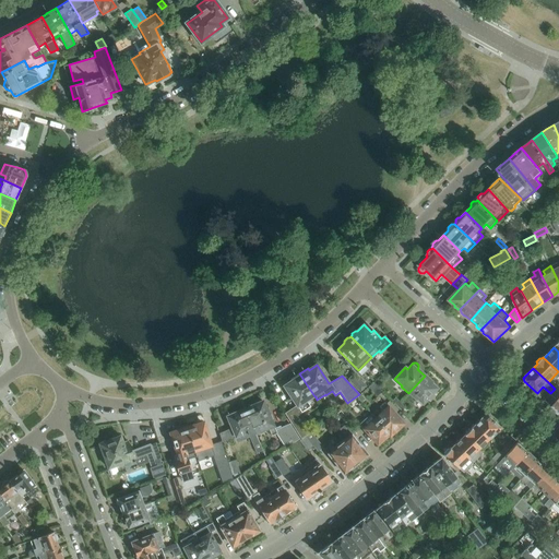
[(297,404),(284,413),(292,424),(298,419),(296,415),(304,411),(310,406),(307,402),(314,396),(299,373),(290,379),(292,381),(285,385),(297,404)]
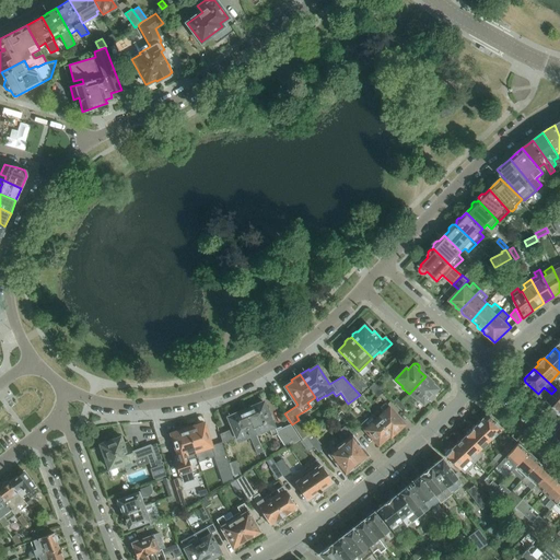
[(354,374),(349,380),(361,392),(366,386),(354,374)]
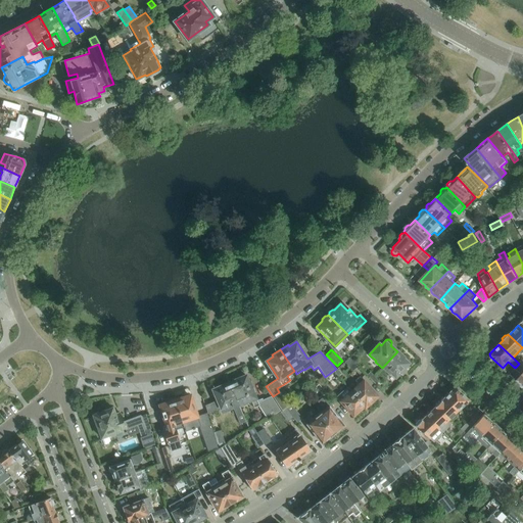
[(405,358),(397,351),(382,368),(389,374),(391,372),(396,378),(400,374),(401,374),(407,369),(405,368),(409,363),(403,359),(405,358)]
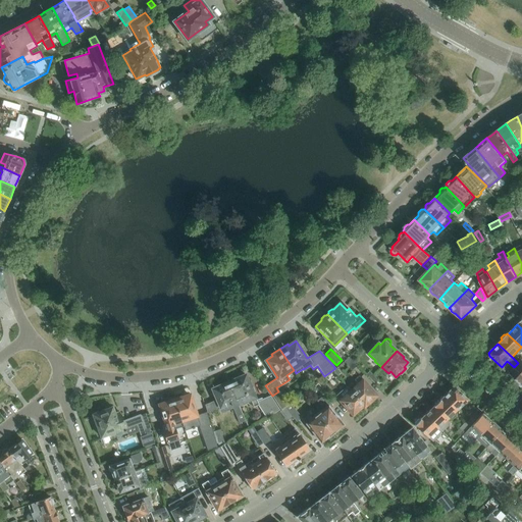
[(349,356),(344,361),(352,370),(358,365),(349,356)]
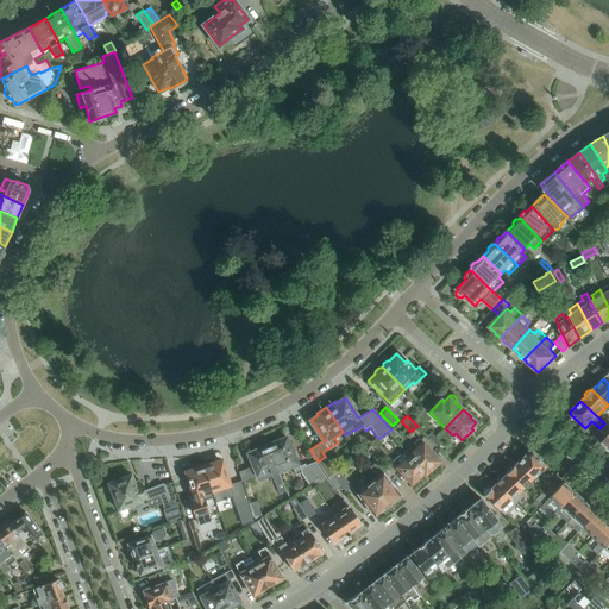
[(598,441),(608,429),(608,427),(604,424),(592,435),(598,441)]
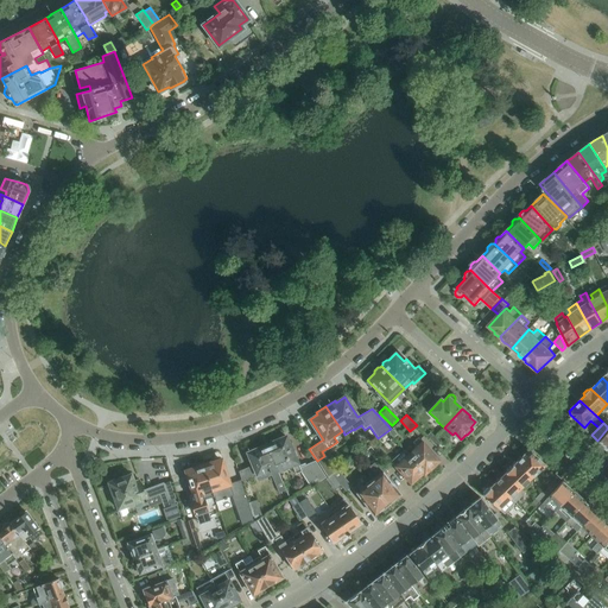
[(432,442),(436,438),(430,432),(426,436),(432,442)]
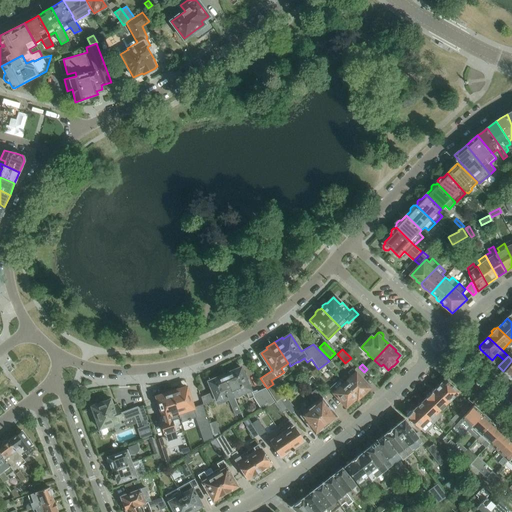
[(266,388),(266,389),(265,388),(251,395),(248,390),(250,389),(240,367),(224,374),(234,398),(246,392),(249,398),(252,397),(254,396),(254,398),(260,408),(267,403),(268,405),(275,401),(266,388)]
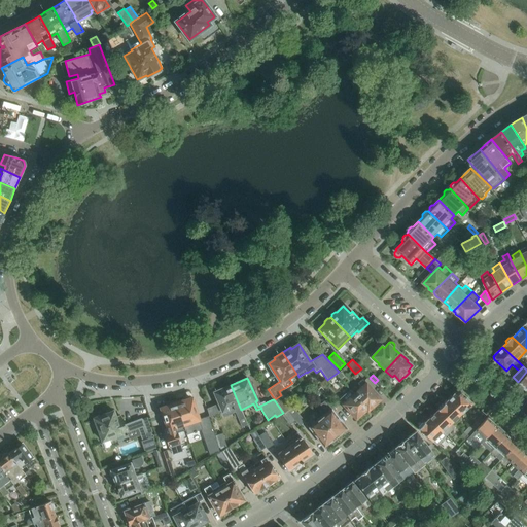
[(361,386),(353,393),(367,411),(369,410),(371,410),(374,408),(374,406),(380,399),(365,384),(361,380),(358,383),(361,386)]
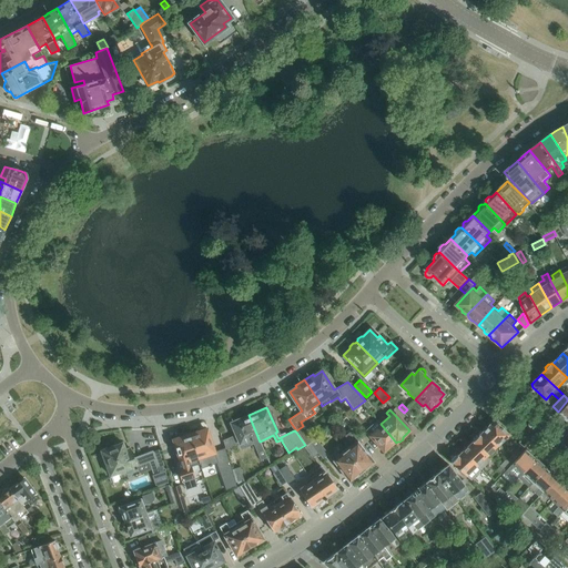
[(249,415),(231,423),(236,436),(232,438),(234,444),(239,442),(240,443),(239,443),(241,447),(242,447),(253,443),(260,439),(249,415)]
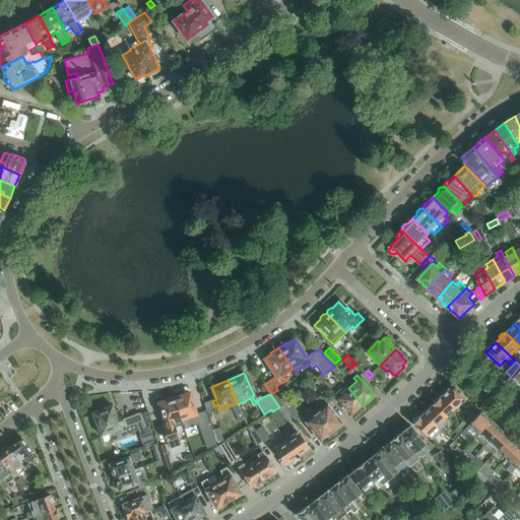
[(348,388),(345,384),(336,393),(339,398),(338,399),(352,414),(358,409),(360,409),(363,407),(362,406),(363,405),(348,388)]
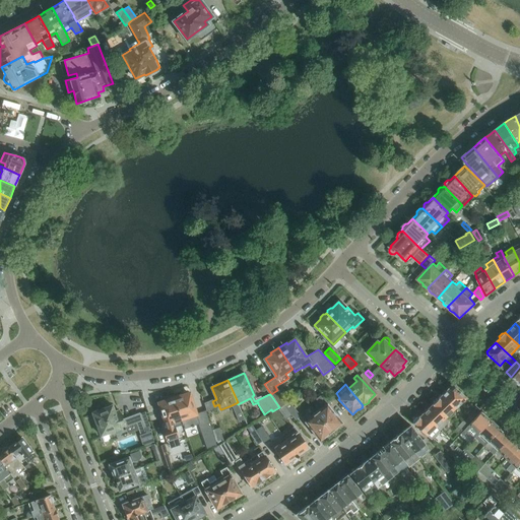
[(450,386),(442,394),(456,406),(465,396),(464,396),(454,386),(450,386)]
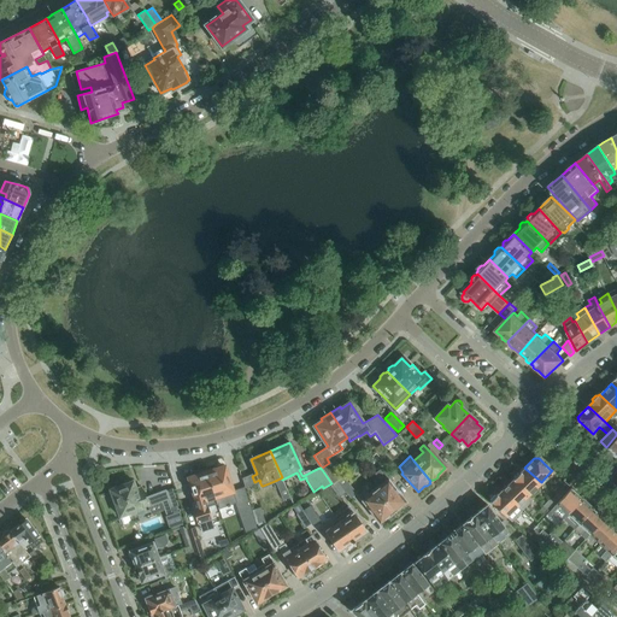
[(329,463),(322,468),(331,482),(336,480),(339,477),(329,463)]
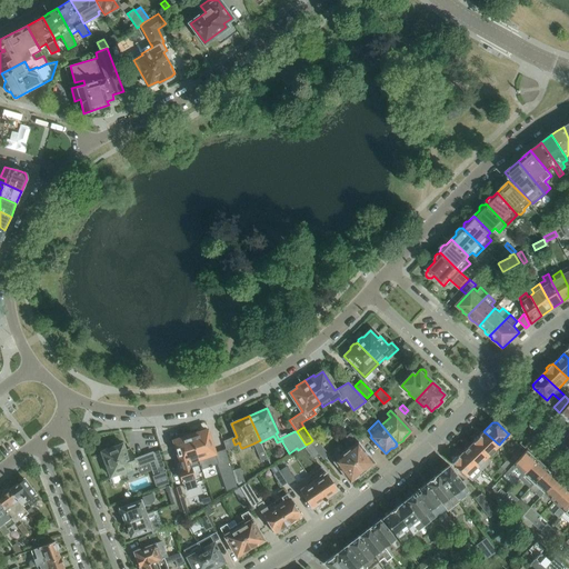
[(197,431),(190,433),(200,462),(202,470),(217,466),(226,491),(238,488),(237,482),(232,470),(226,450),(216,453),(210,437),(209,438),(207,430),(199,433),(197,431)]
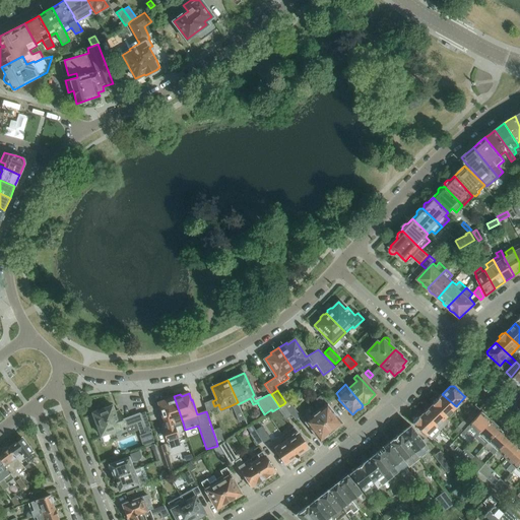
[(456,406),(442,394),(438,398),(436,398),(433,401),(433,403),(432,404),(446,416),(456,406)]
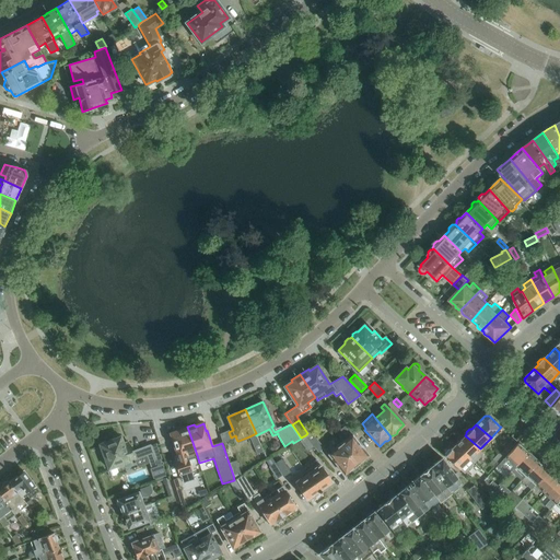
[(346,426),(340,430),(346,439),(340,443),(357,465),(358,465),(359,465),(363,463),(363,461),(364,459),(369,456),(354,439),(357,436),(348,426),(346,427),(346,426)]
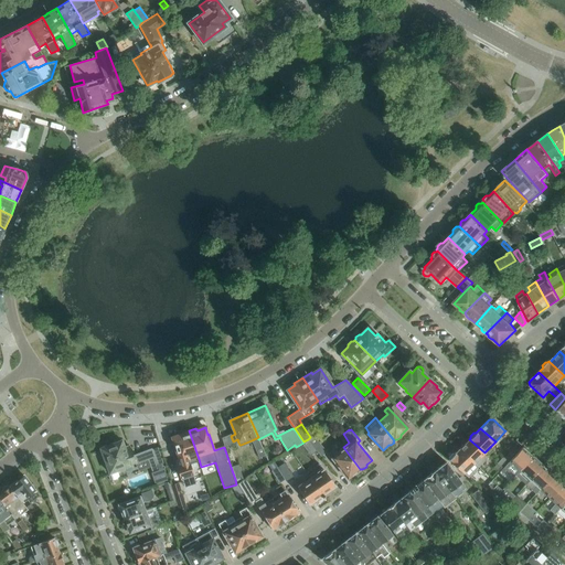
[(181,435),(173,438),(176,445),(174,445),(179,459),(176,460),(178,466),(182,477),(192,473),(189,462),(199,459),(189,430),(182,433),(181,435)]
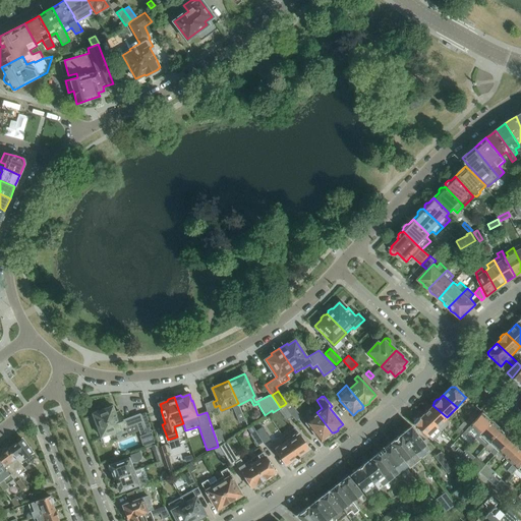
[(287,404),(286,403),(284,405),(292,415),(296,421),(301,416),(290,402),(287,404)]
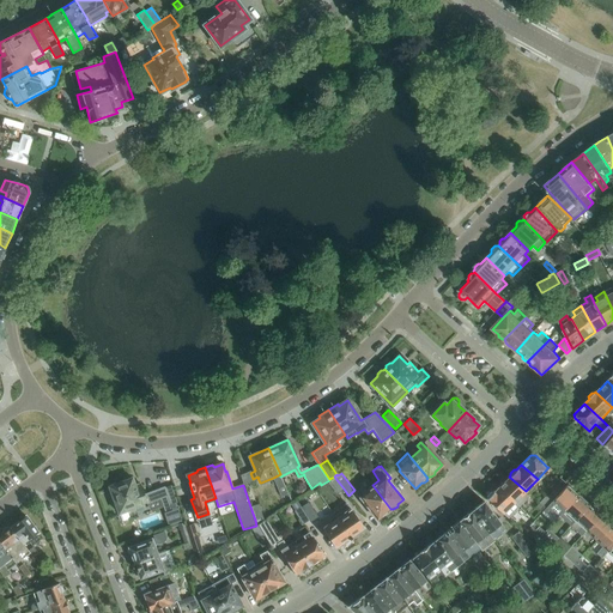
[(109,487),(108,490),(109,493),(111,493),(119,514),(141,504),(140,503),(149,501),(159,496),(159,497),(167,495),(163,486),(145,493),(141,484),(137,485),(134,479),(133,480),(132,477),(119,483),(115,484),(113,484),(110,485),(109,486),(108,487),(109,487)]
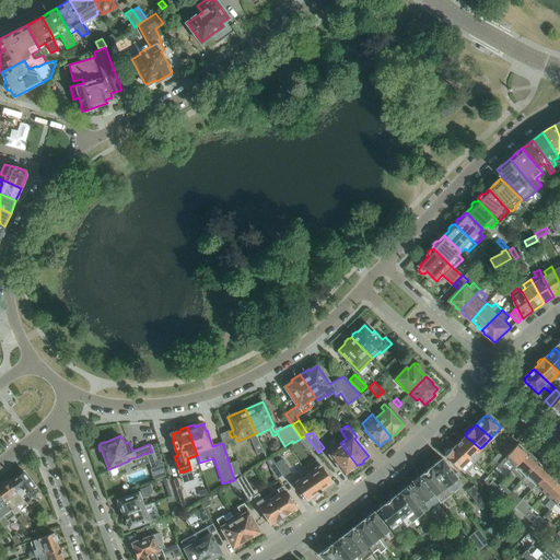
[(314,446),(305,435),(301,438),(302,440),(300,441),(307,451),(314,446)]
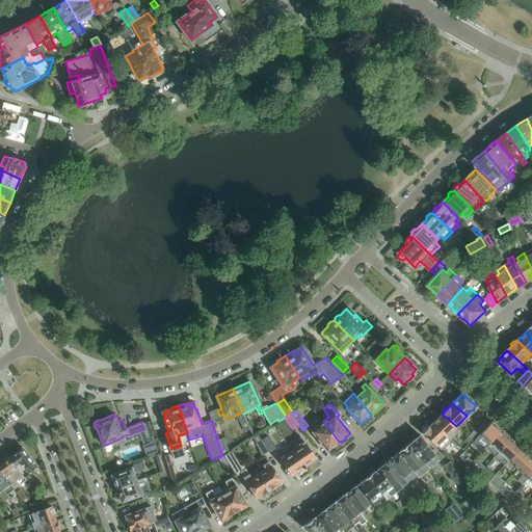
[(456,426),(442,414),(432,423),(451,439),(460,429),(456,426)]
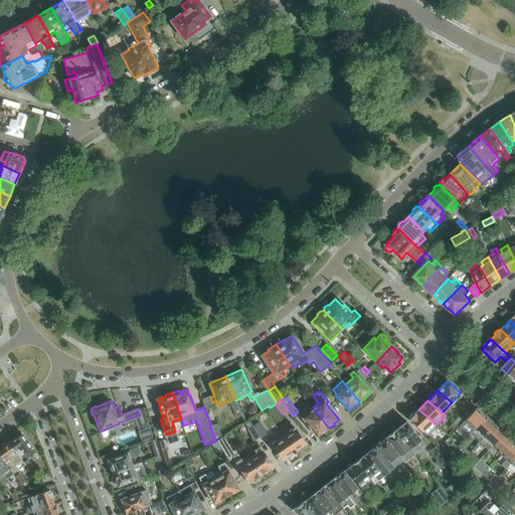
[(465,415),(475,405),(470,400),(461,410),(462,412),(465,415)]
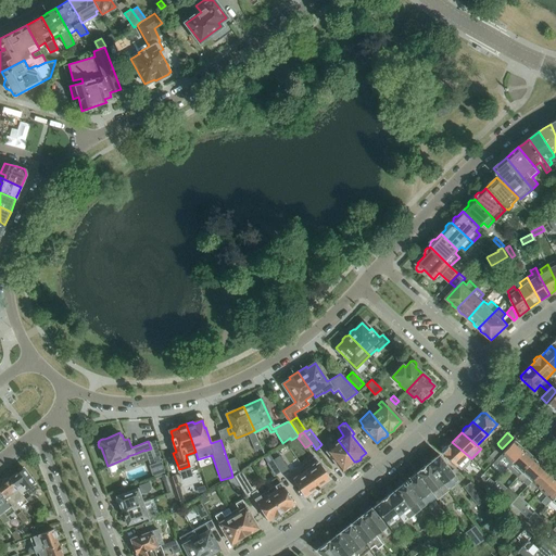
[(506,468),(523,449),(514,439),(495,459),(505,469),(506,468)]
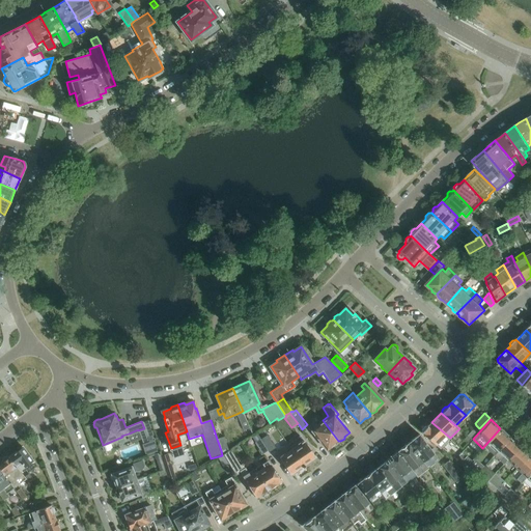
[(338,441),(323,420),(316,425),(313,422),(308,425),(327,450),(331,447),(332,446),(334,446),(337,444),(337,442),(338,441)]
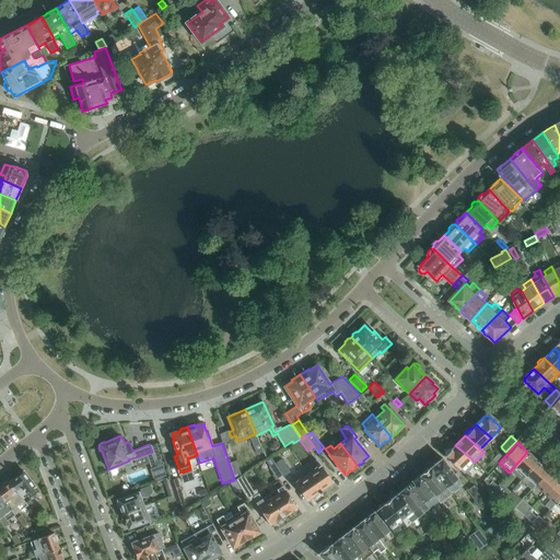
[(475,462),(455,445),(451,450),(448,450),(445,453),(445,455),(444,456),(465,473),(475,462)]
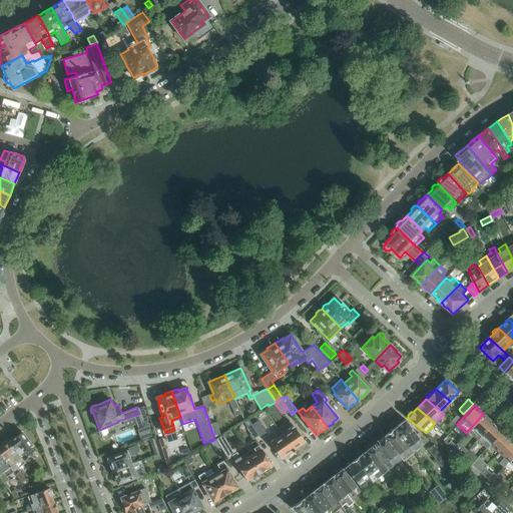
[(455,424),(463,414),(460,411),(451,421),(455,424)]
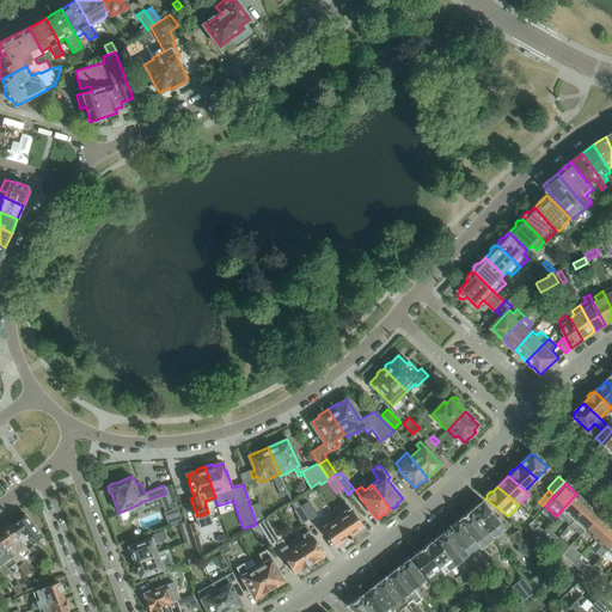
[(166,494),(159,496),(165,512),(164,512),(169,527),(177,525),(176,522),(183,521),(178,507),(176,507),(175,502),(170,503),(166,494)]
